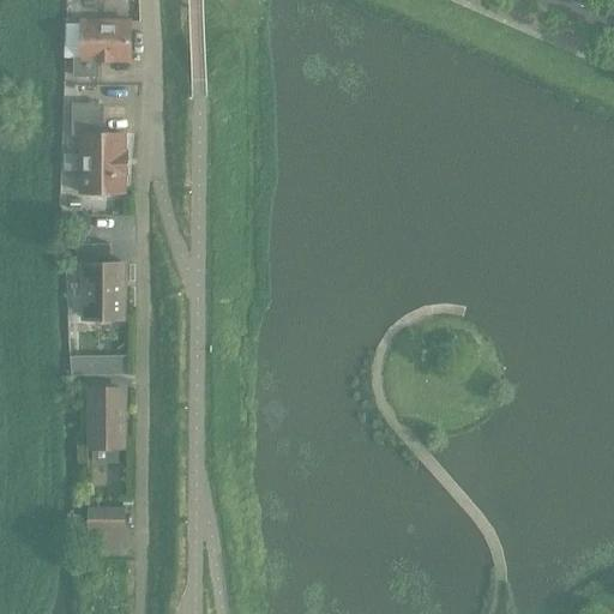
[(83,22),(83,59),(76,59),(76,76),(98,77),(98,61),(100,61),(113,61),(132,61),(132,22),(83,22)]
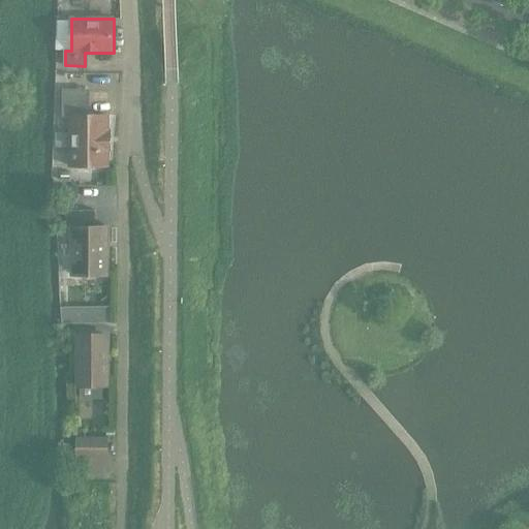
[(64,90),(64,117),(70,117),(70,166),(84,166),(84,169),(95,169),(95,167),(109,167),(109,150),(111,150),(111,132),(109,132),(109,116),(89,116),(89,90),(64,90)]
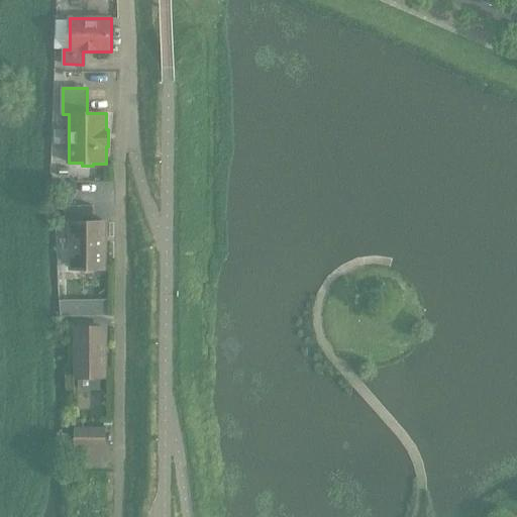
[(66,206),(66,224),(72,224),(72,269),(105,269),(105,223),(94,223),(94,206),(66,206)]
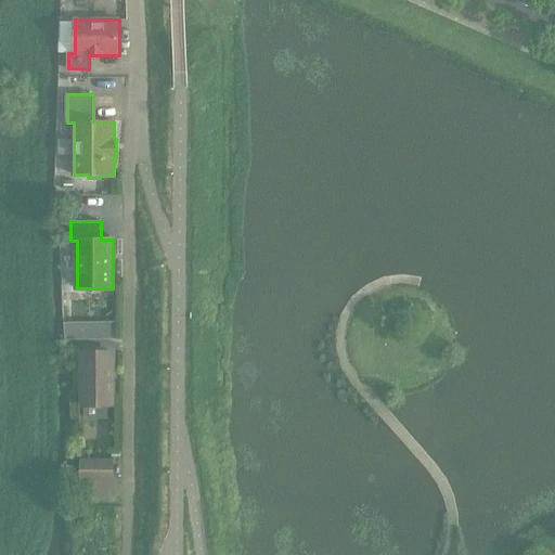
[(113,352),(82,353),(82,405),(113,404),(113,352)]
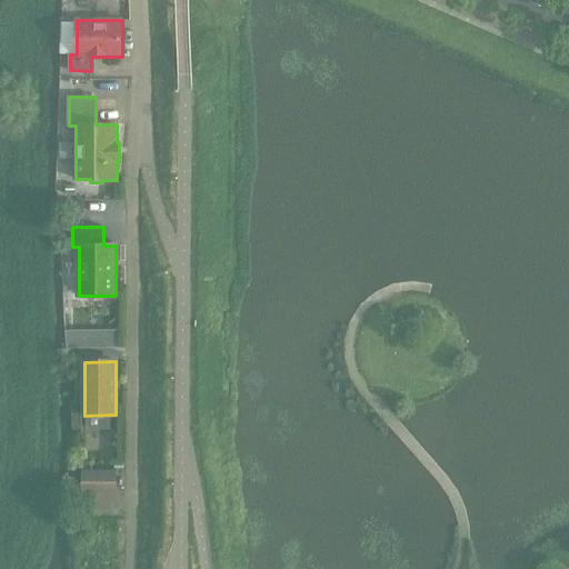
[(116,471),(83,471),(83,492),(116,492),(116,471)]
